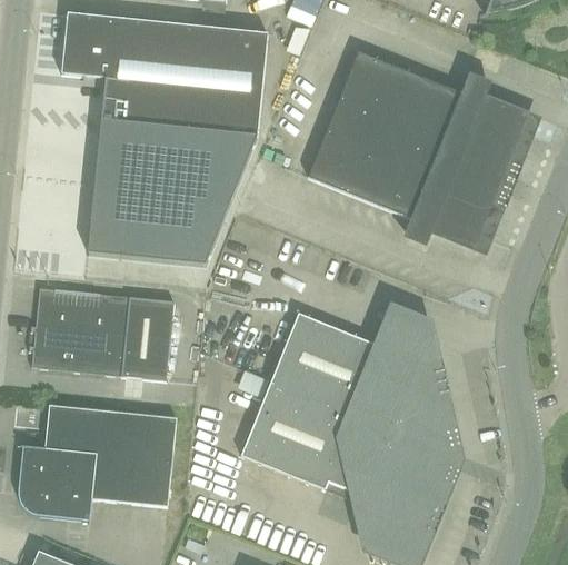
[(489,0),(485,11),(486,11),(488,7),(495,6),(500,5),(507,3),(512,2),(519,0),(489,0)]
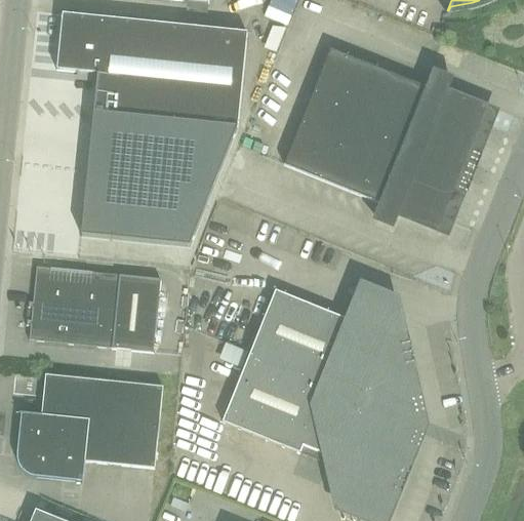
[(55,62),(55,67),(96,71),(91,121),(80,232),(189,243),(232,135),(236,124),(246,30),(61,10),(55,62)]
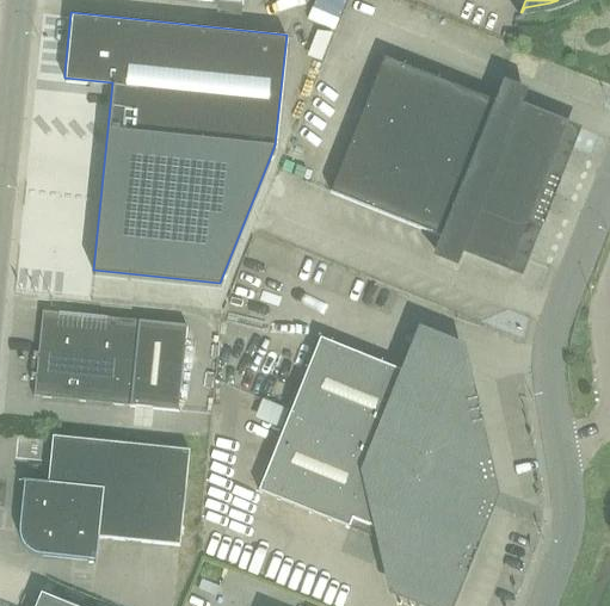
[(518,109),(521,101),(523,96),(498,86),(493,99),(468,88),(469,85),(456,79),(455,82),(383,54),(330,189),(439,233),(435,246),(458,255),(464,242),(507,260),(533,199),(537,202),(542,189),(537,186),(561,127),(518,109)]
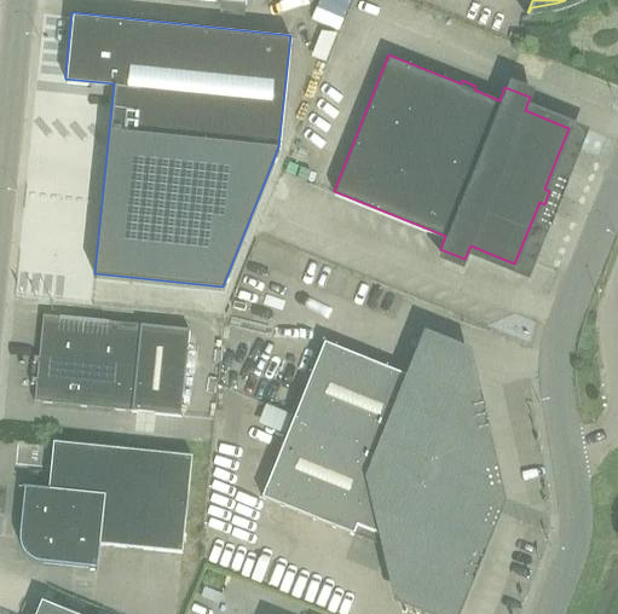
[(50,312),(41,311),(38,353),(33,353),(30,381),(35,381),(33,397),(41,398),(76,401),(131,407),(131,406),(179,411),(188,325),(139,320),(50,312)]
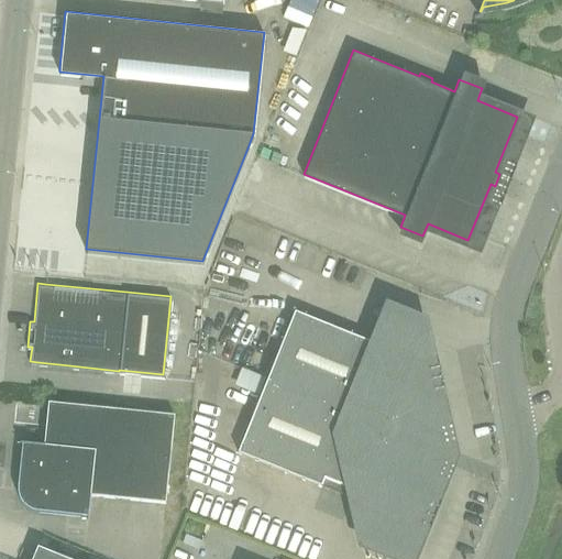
[(433,455),(428,452),(403,441),(408,428),(423,435),(431,436),(438,431),(441,425),(440,417),(418,322),(390,311),(377,342),(294,308),(238,449),(320,482),(323,474),(354,486),(365,537),(407,554),(439,477),(440,471),(439,466),(438,459),(433,455)]
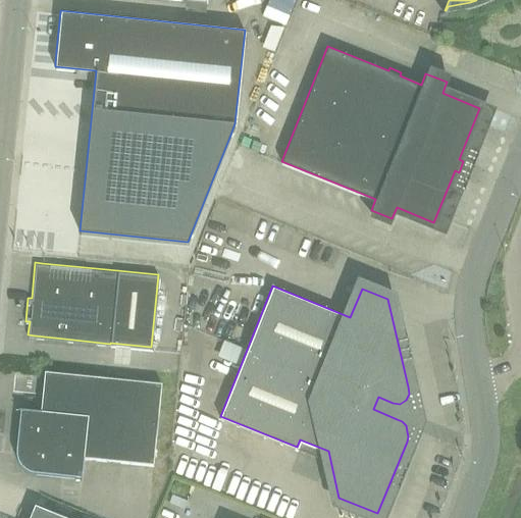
[(431,367),(432,387),(441,387),(439,367),(431,367)]
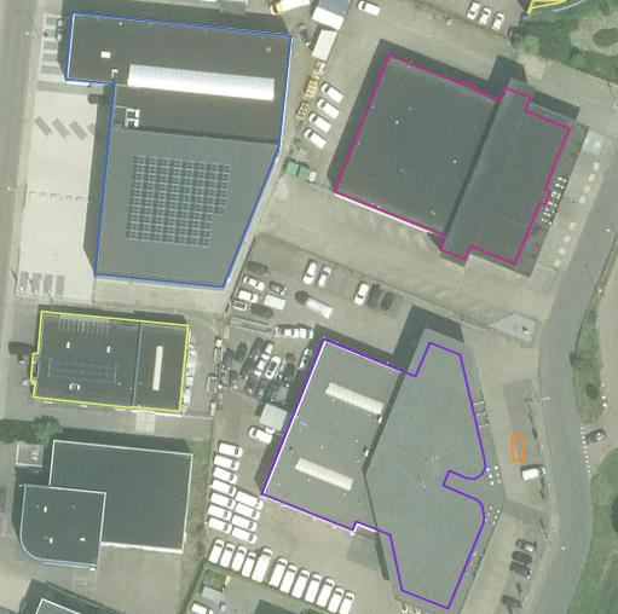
[(21,511),(18,532),(18,534),(18,538),(19,540),(21,543),(22,545),(23,549),(26,550),(27,552),(29,555),(32,556),(35,557),(38,557),(40,559),(96,563),(94,566),(97,566),(99,540),(182,549),(191,452),(52,439),(47,485),(22,482),(21,484),(29,485),(27,513),(21,511)]
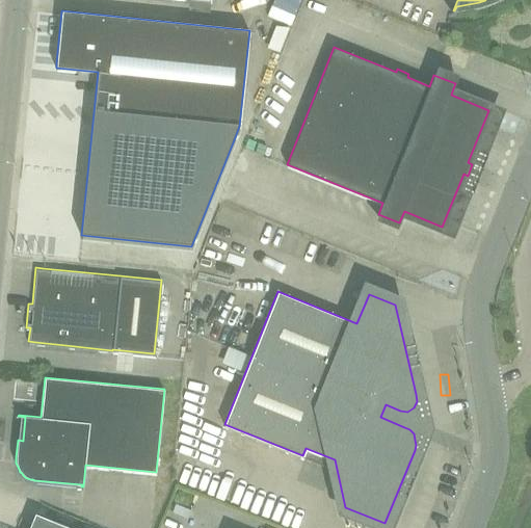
[(71,527),(34,513),(28,527),(71,527)]
